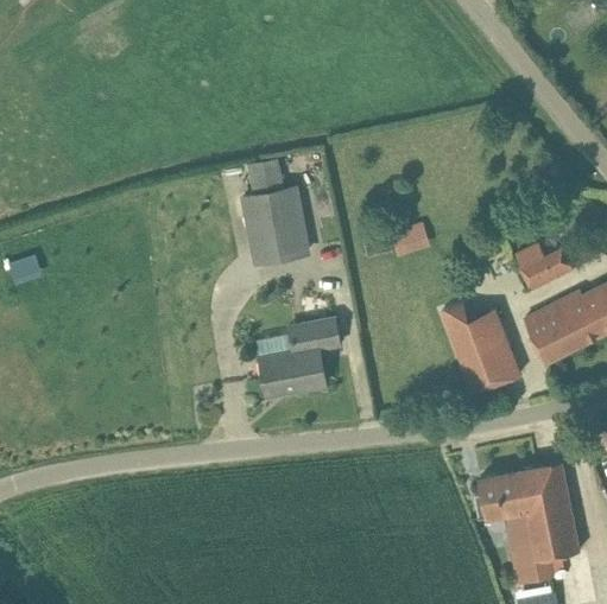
[(252,195),(239,197),(253,267),(310,256),(297,186),(284,190),(277,159),(246,166),(252,195)]
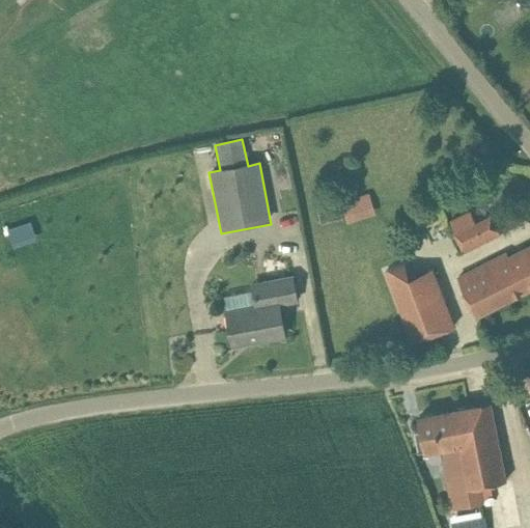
[(341,204),(349,226),(378,216),(370,195),(341,204)]
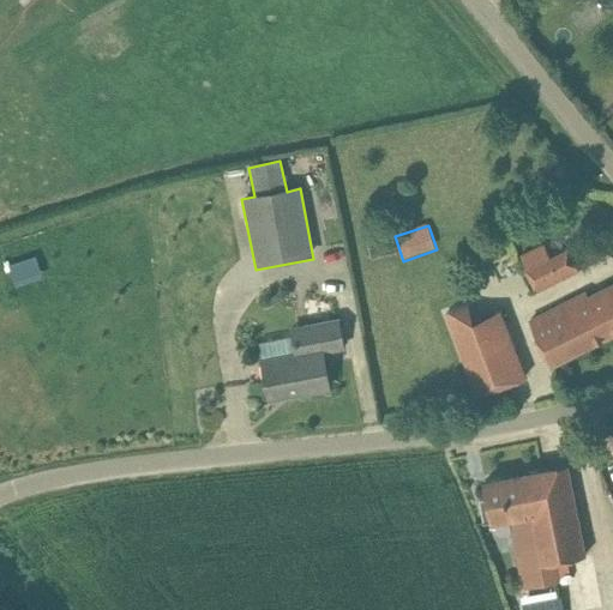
[(544,248),(522,259),(538,294),(578,273),(568,252),(550,260),(544,248)]
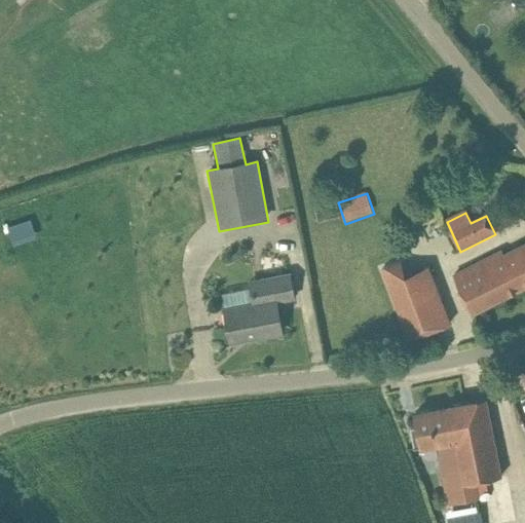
[(501,254),(483,263),(453,278),(472,314),(524,288),(524,246),(503,257),(501,254)]
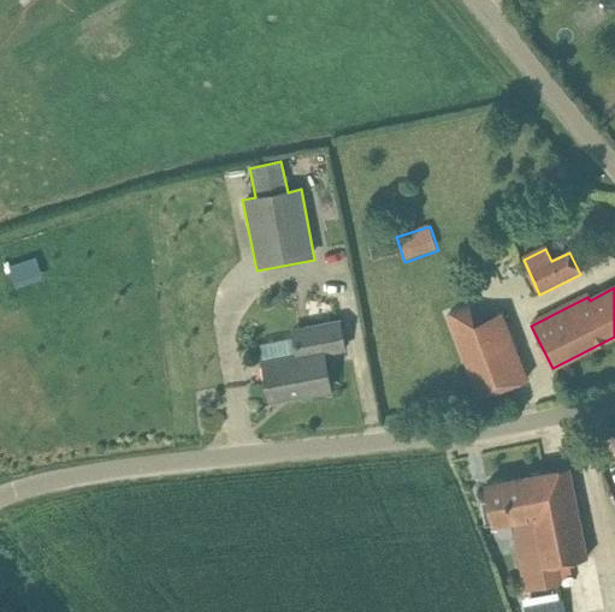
[(526,382),(501,314),(474,324),(468,309),(447,318),(477,400),(526,382)]
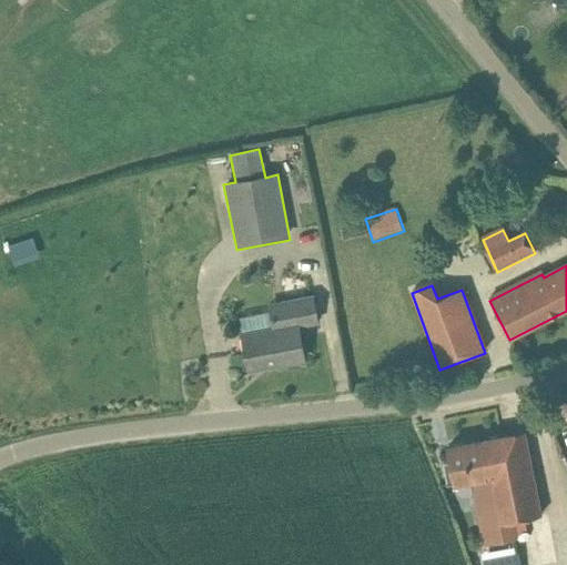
[(297,328),(317,324),(313,299),(270,306),(274,331),(243,336),(249,369),(275,363),(275,366),(304,361),(297,328)]
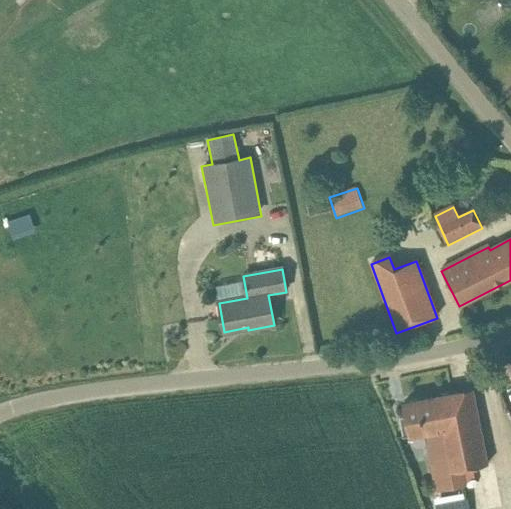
[(428,459),(435,493),(464,487),(460,470),(488,465),(473,391),(404,404),(406,418),(399,419),(402,440),(425,435),(430,459),(428,459)]
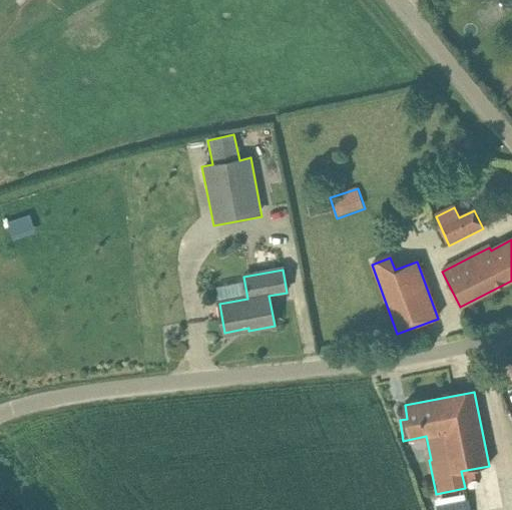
[(438,505),(439,509),(473,509),(472,500),(438,505)]
